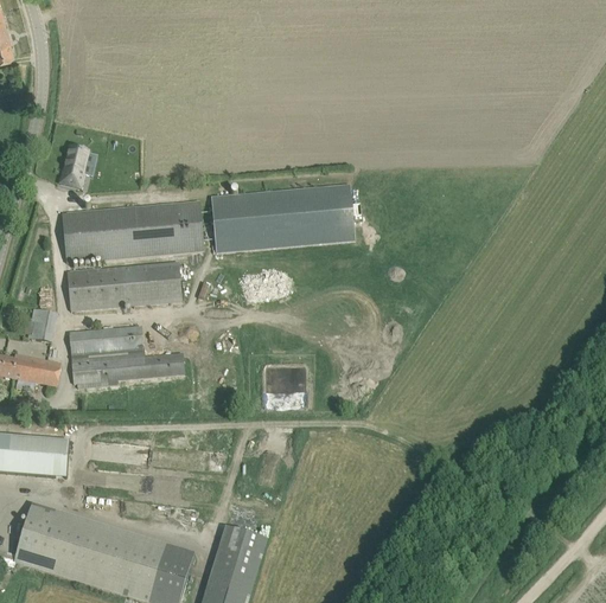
[(0,57),(13,53),(8,39),(0,40),(0,57)]
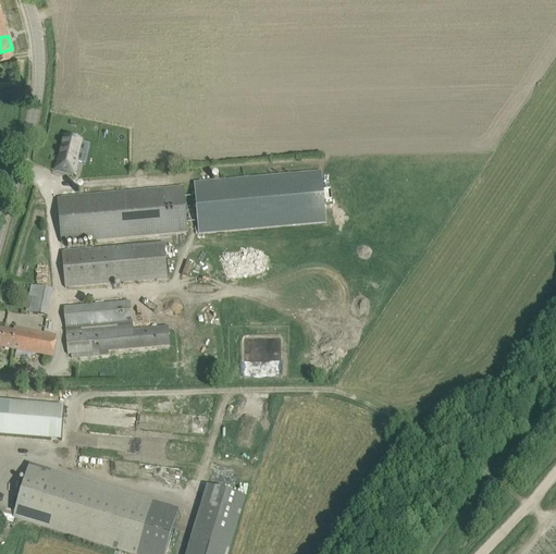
[(57,156),(53,168),(73,173),(76,160),(75,160),(81,139),(63,135),(58,156),(57,156)]
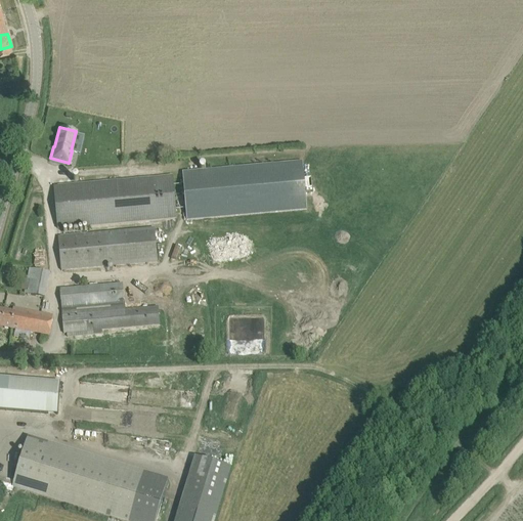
[(310,191),(308,173),(303,173),(301,159),(300,159),(181,170),(186,217),(304,207),(306,207),(304,192),(310,191)]
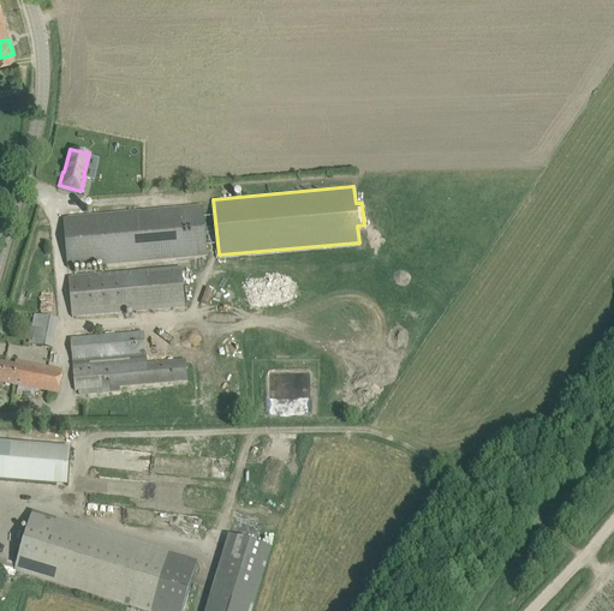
[(202,204),(63,216),(66,265),(206,252),(202,204)]
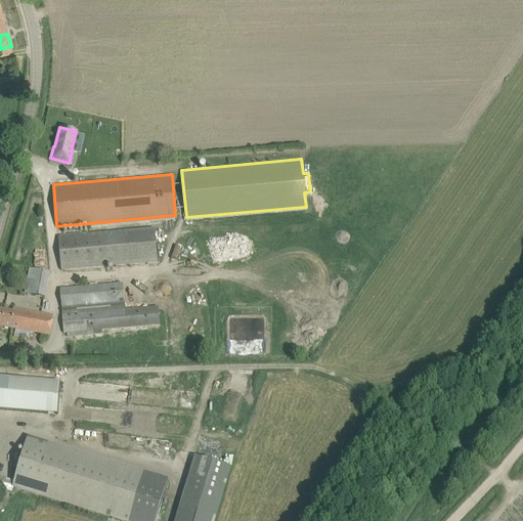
[(153,225),(68,233),(57,234),(60,268),(71,267),(156,260),(153,225)]
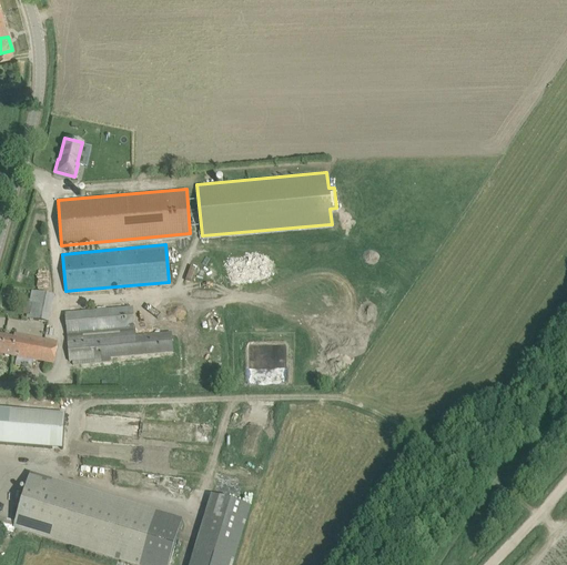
[(31,289),(28,301),(26,301),(22,312),(26,313),(26,315),(48,320),(53,293),(31,289)]
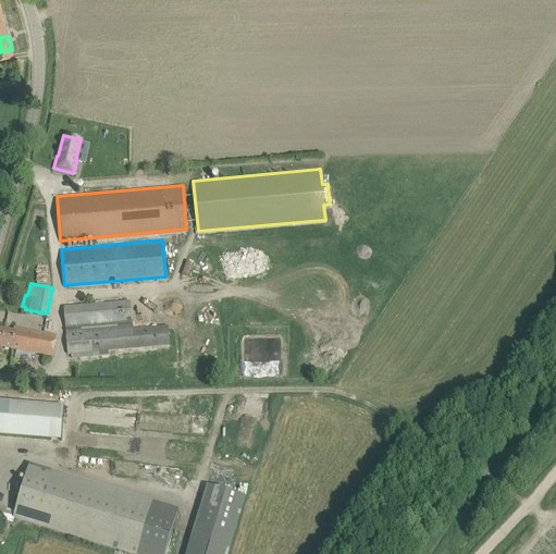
[(169,343),(168,324),(132,328),(130,298),(73,304),(62,305),(66,352),(70,352),(71,355),(82,354),(84,354),(108,352),(107,348),(169,343)]
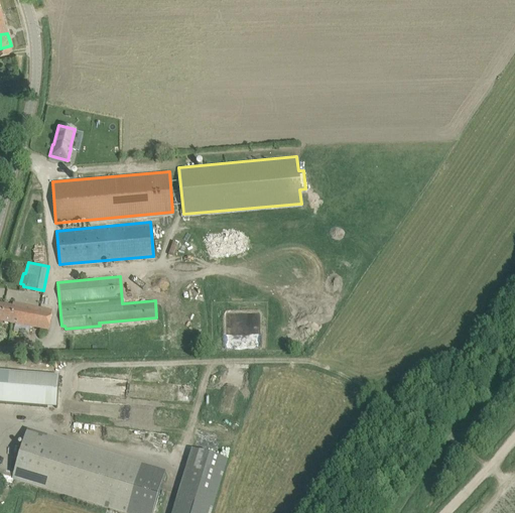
[(0,318),(47,329),(51,308),(12,301),(11,304),(0,301),(0,318)]
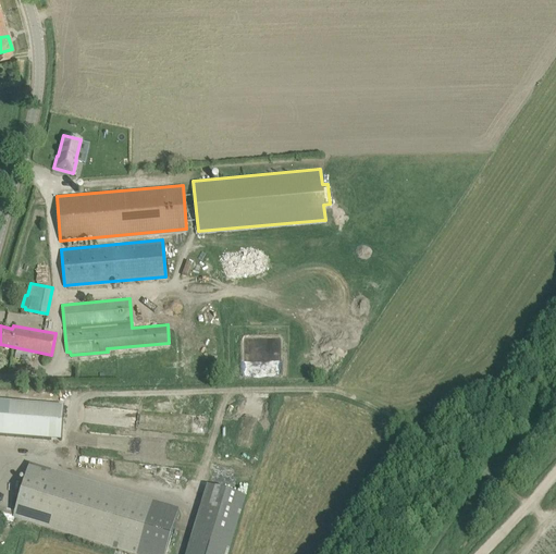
[(0,432),(60,438),(63,404),(0,398),(0,432)]
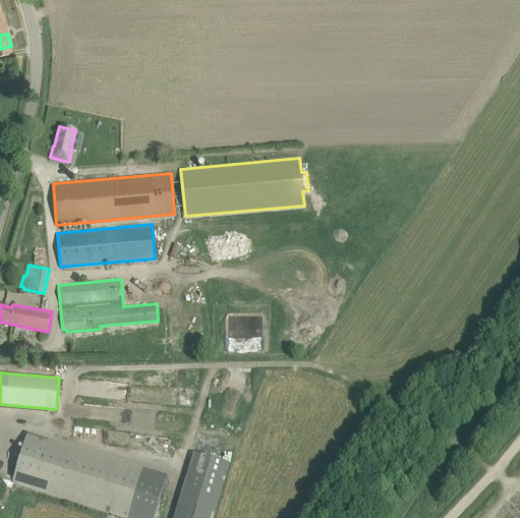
[(11,484),(125,517),(153,517),(167,473),(26,432),(11,484)]
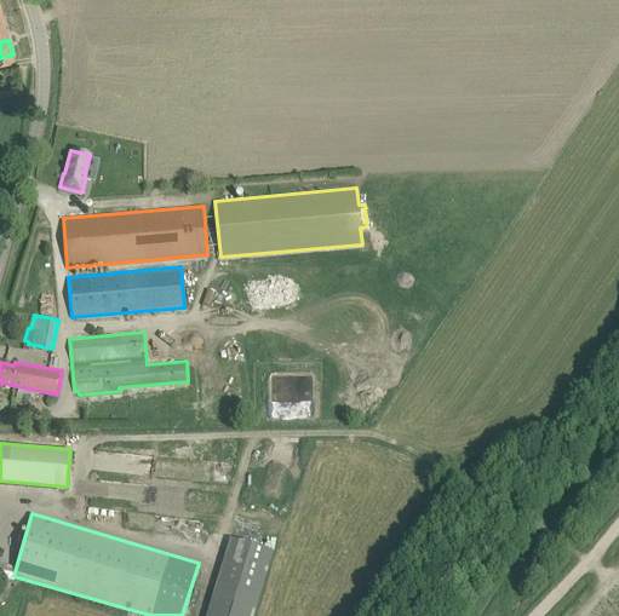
[(251,615),(268,547),(223,536),(204,615),(251,615)]
